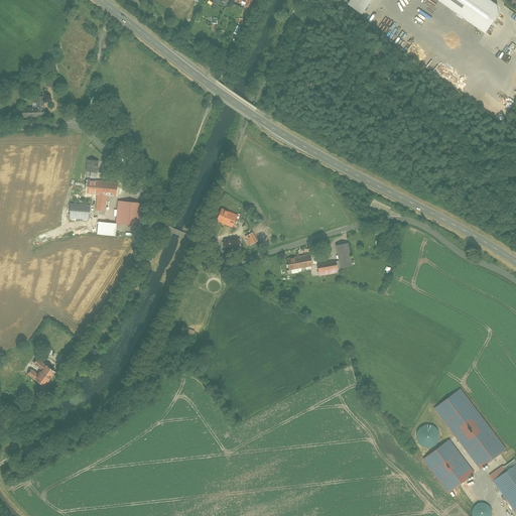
[(499,16),(497,5),(488,0),(429,0),(484,37),(499,16)]
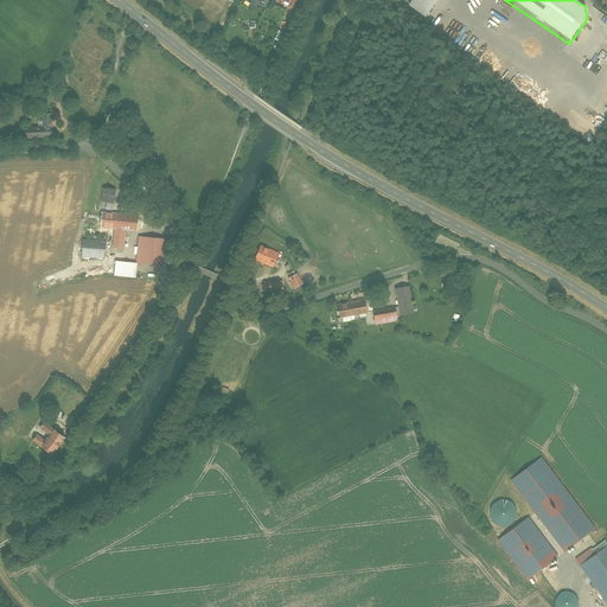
[(136,229),(136,215),(115,213),(116,190),(104,190),(103,202),(108,202),(108,212),(104,212),(104,228),(116,228),(116,247),(125,247),(126,228),(136,229)]
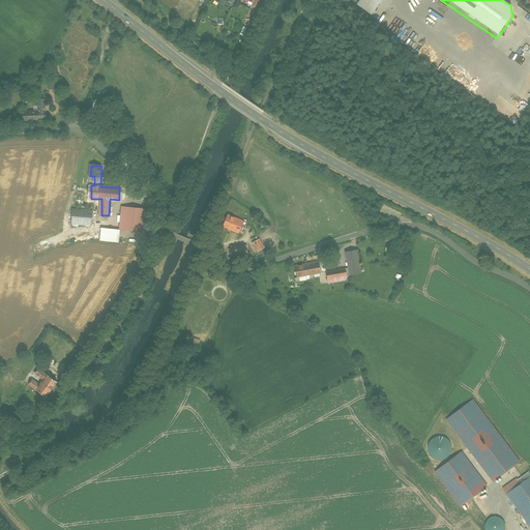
[(124,207),(121,232),(151,235),(152,225),(145,224),(147,209),(124,207)]
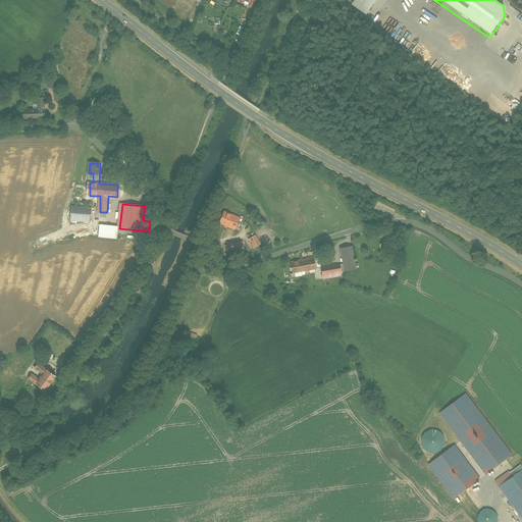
[(91,208),(72,207),(72,219),(91,220),(91,208)]
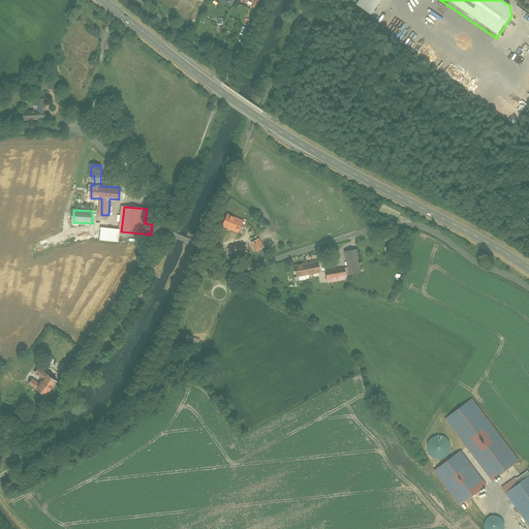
[(221,227),(239,235),(244,222),(226,215),(221,227)]
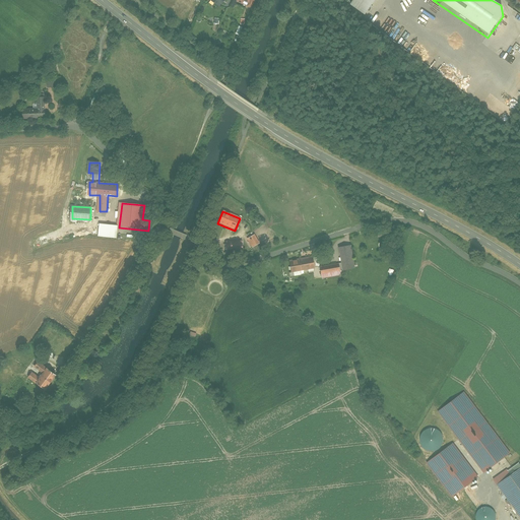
[(118,225),(100,224),(99,236),(117,237),(118,225)]
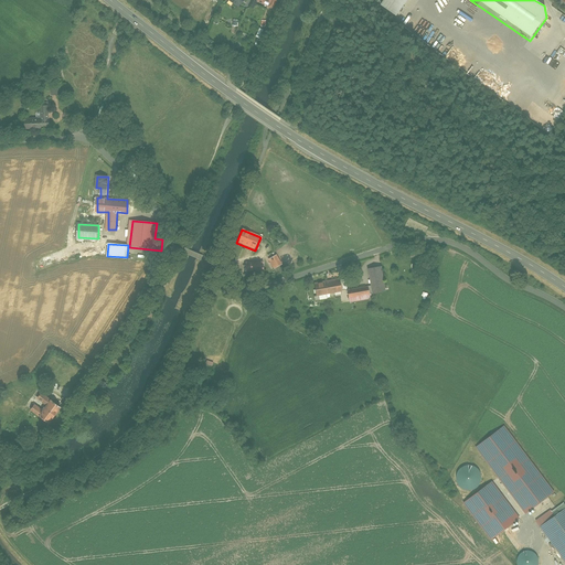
[(413,252),(404,255),(406,260),(415,257),(413,252)]
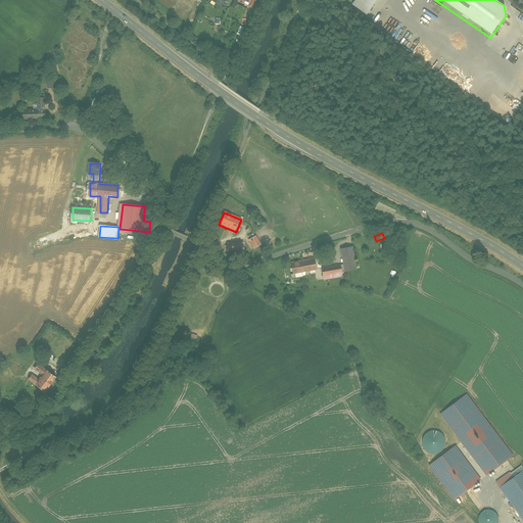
[(245,239),(250,246),(258,240),(253,234),(245,239)]
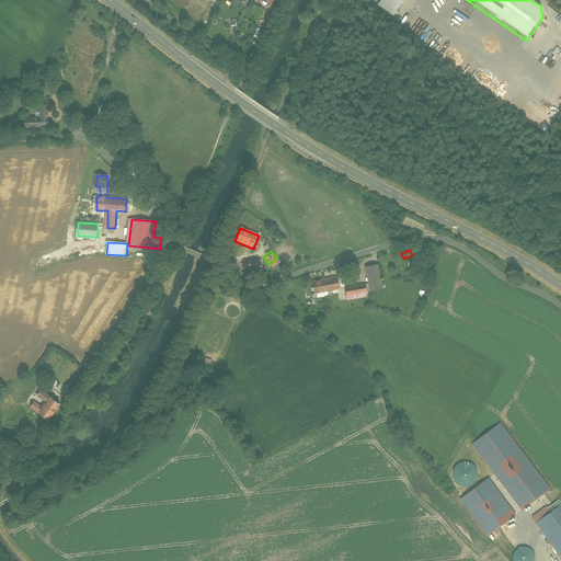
[(252,268),(252,260),(241,260),(241,268),(252,268)]
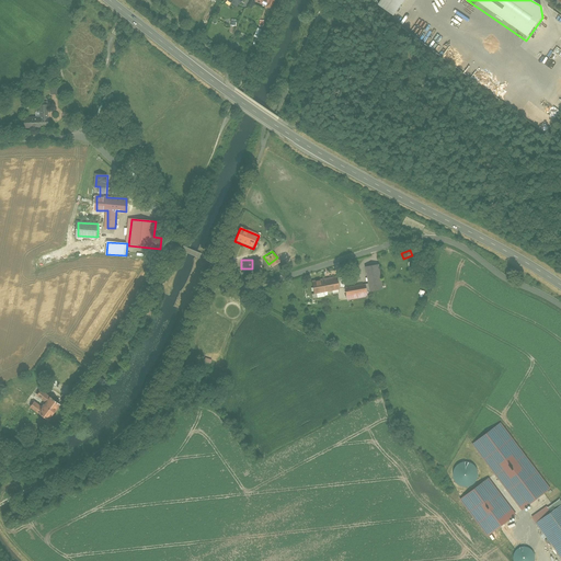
[(380,290),(376,264),(364,266),(368,292),(380,290)]
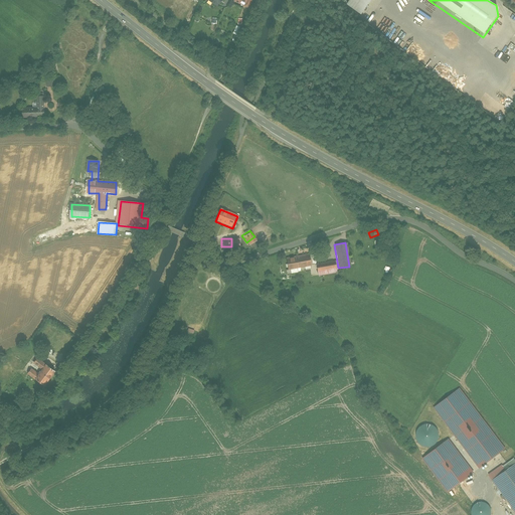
[(310,253),(287,258),(289,269),(312,265),(310,253)]
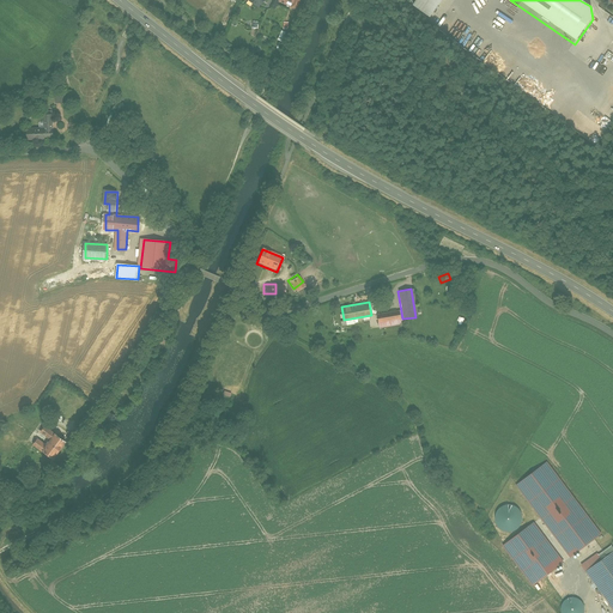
[(401,322),(399,309),(374,315),(377,328),(401,322)]
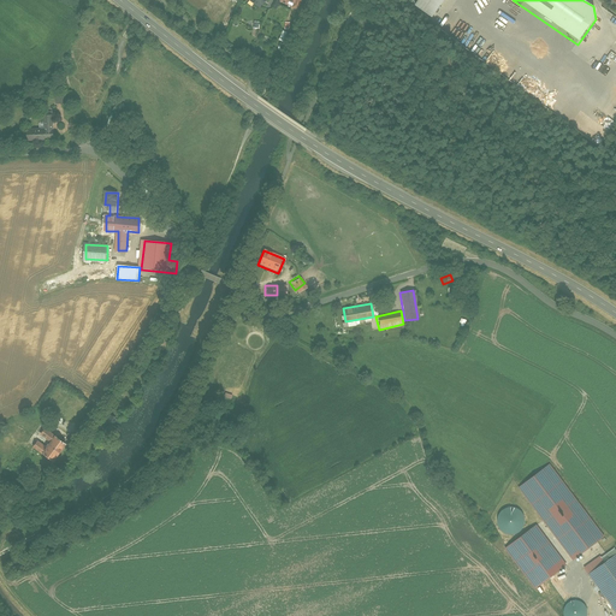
[(111,418),(100,431),(107,436),(112,430),(114,431),(118,434),(122,431),(117,427),(114,426),(117,422),(111,418)]
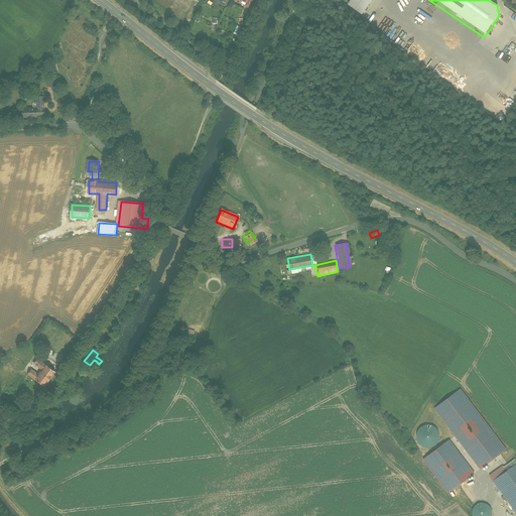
[(32,371),(29,375),(44,386),(54,373),(39,362),(36,367),(44,373),(41,378),(32,371)]
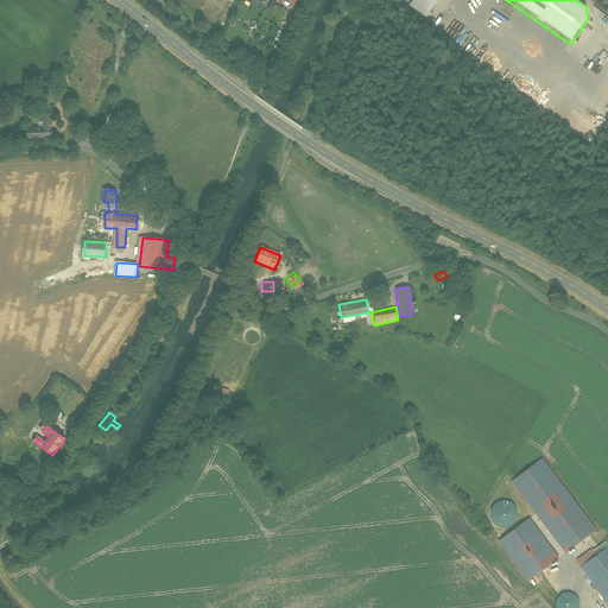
[(543,458),(510,477),(519,493),(525,491),(523,487),(527,485),(525,482),(543,472),(546,479),(553,475),(543,458)]
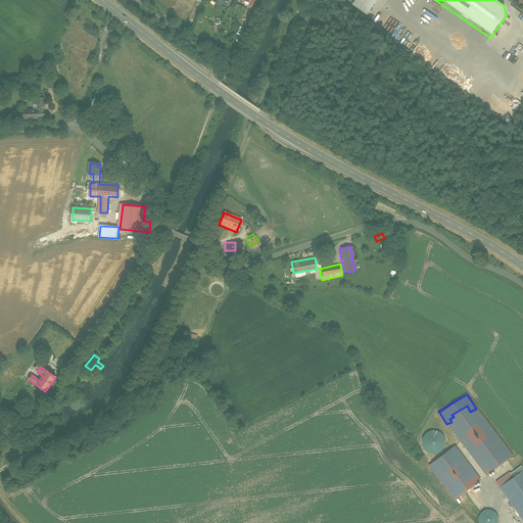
[(20,407),(15,400),(12,402),(17,409),(20,407)]
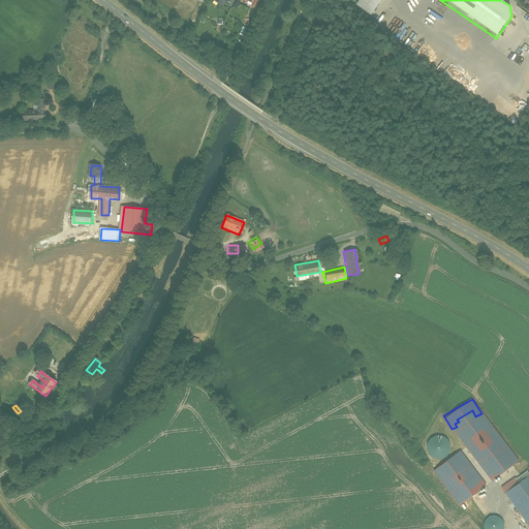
[(432,458),(440,458),(448,454),(449,444),(444,436),(435,435),(427,440),(426,447),(432,458)]
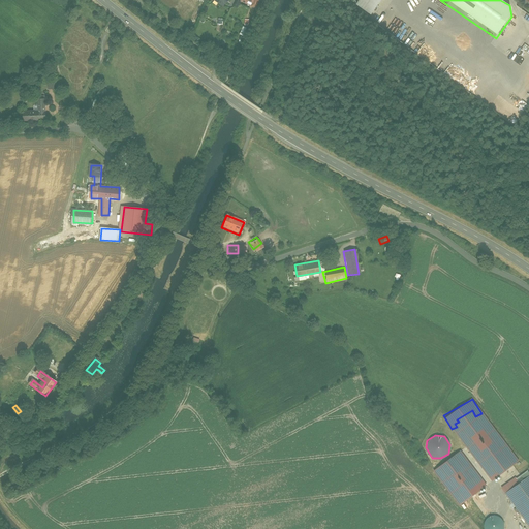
[(528,468),(502,486),(528,528),(528,468)]
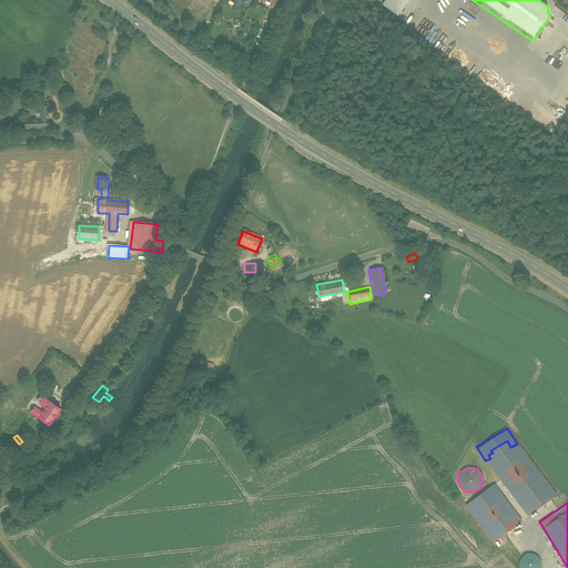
[(521,567),(540,567),(536,551),(518,557),(521,567)]
